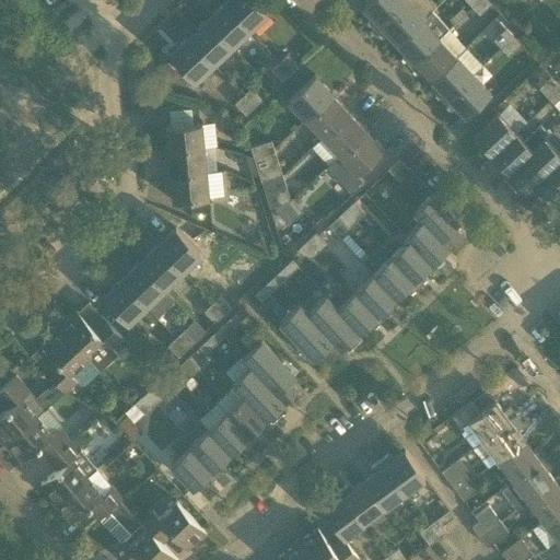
[(256,0),(225,0),(224,2),(248,28),(267,11),(256,0)]
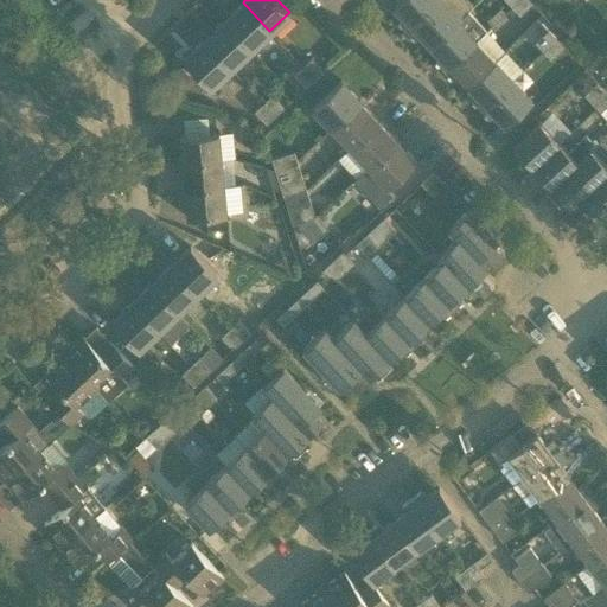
[(398,0),(394,5),(403,17),(397,21),(407,31),(439,0),(398,0)]
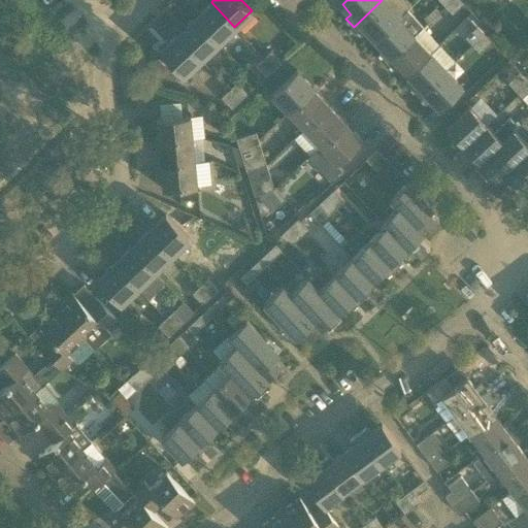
[(382,0),(354,27),(361,35),(366,30),(374,39),(406,9),(397,0),(382,0)]
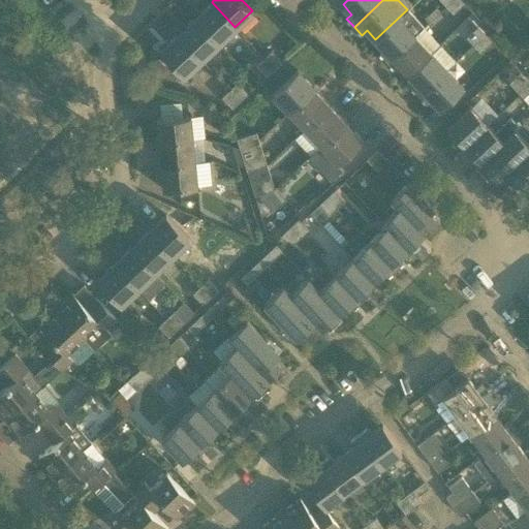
[(453,12),(464,3),(461,0),(452,0),(446,5),(453,12)]
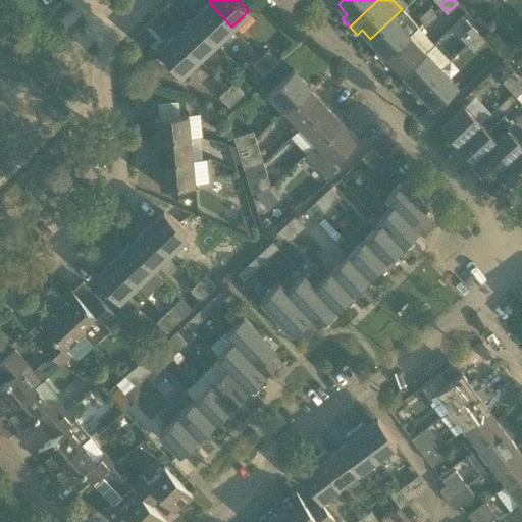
[(231,27),(209,2),(192,18),(215,43),(231,27)]
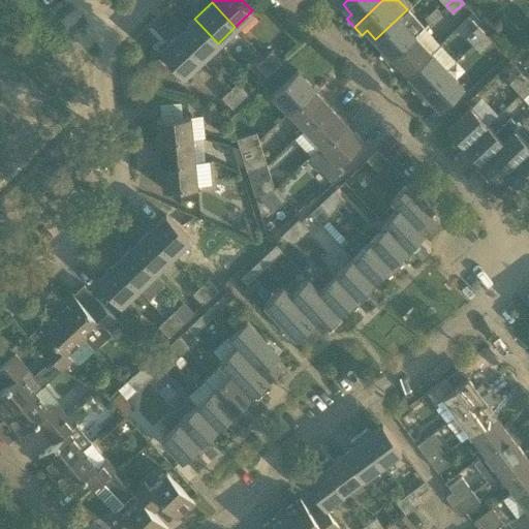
[(386,61),(414,34),(423,27),(407,9),(375,39),(384,49),(379,53),(386,61)]
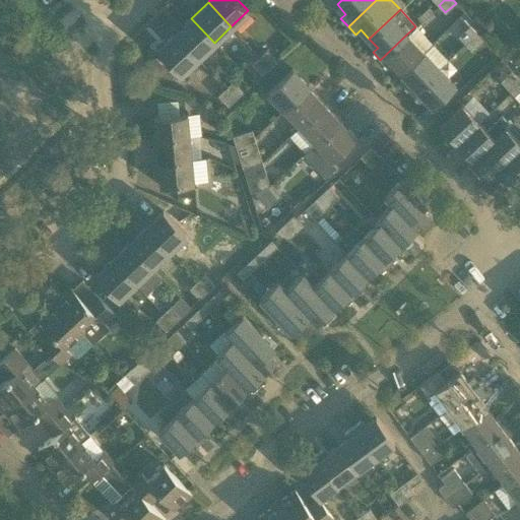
[(191,18),(174,34),(197,59),(214,43),(191,18)]
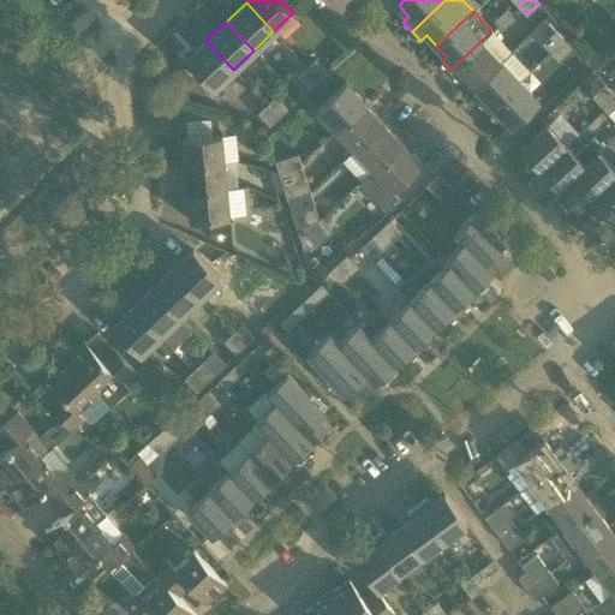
[(542,42),(550,52),(563,40),(555,31),(542,42)]
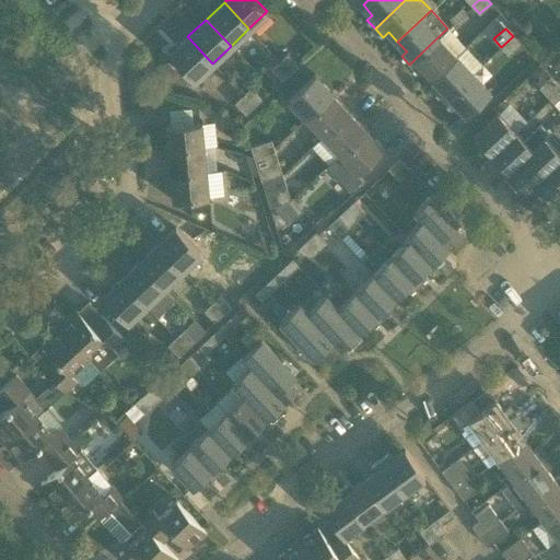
[(212,63),(187,36),(168,54),(194,81),(212,63)]
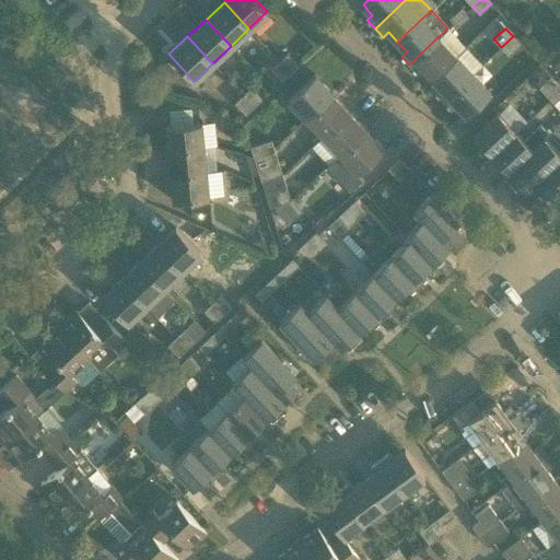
[(432,78),(456,55),(439,36),(409,65),(417,73),(422,68),(432,78)]
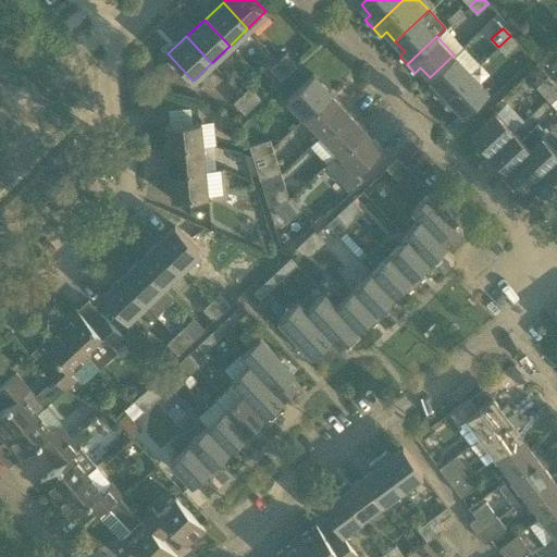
[(510,36),(498,47),(506,54),(517,44),(510,36)]
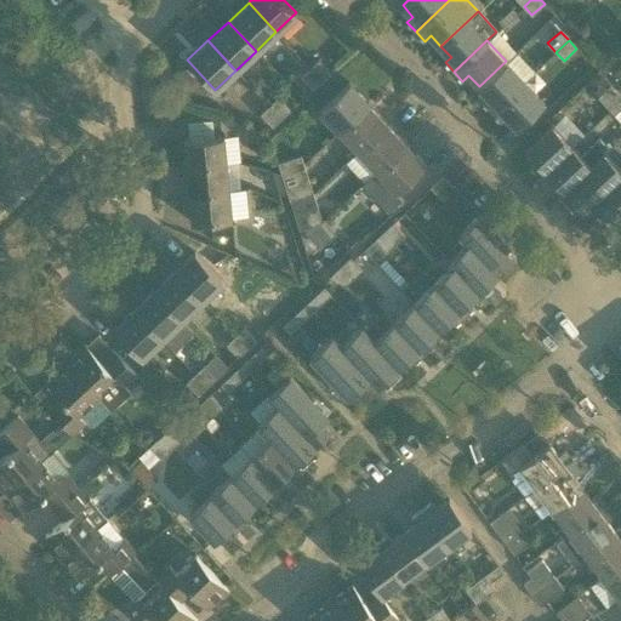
[(318,61),(309,69),(322,81),(330,73),(318,61)]
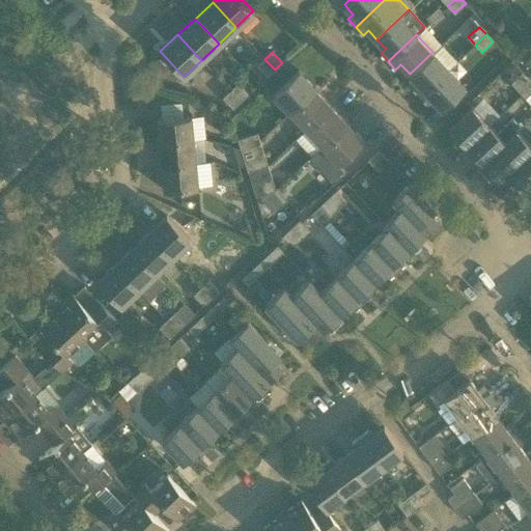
[(432,52),(410,74),(418,83),(413,88),(420,95),(449,70),(432,52)]
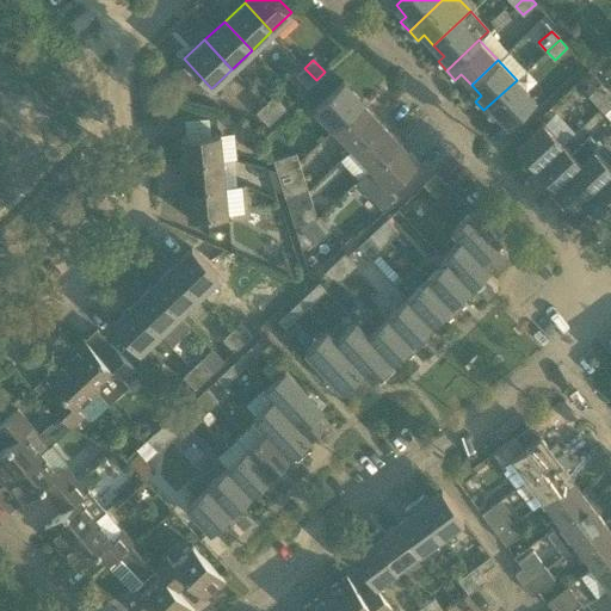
[(180,67),(170,76),(191,99),(202,90),(180,67)]
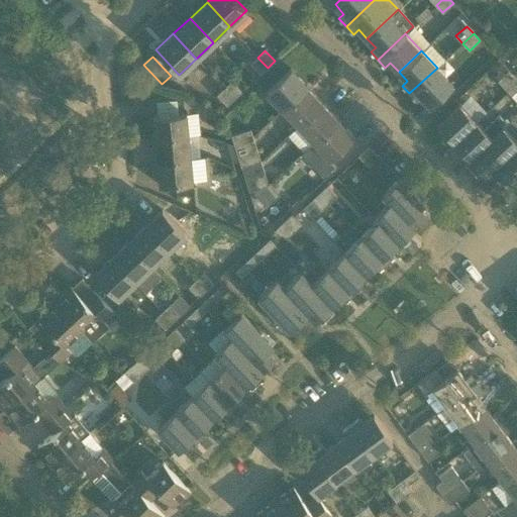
[(268,68),(257,58),(250,64),(261,74),(268,68)]
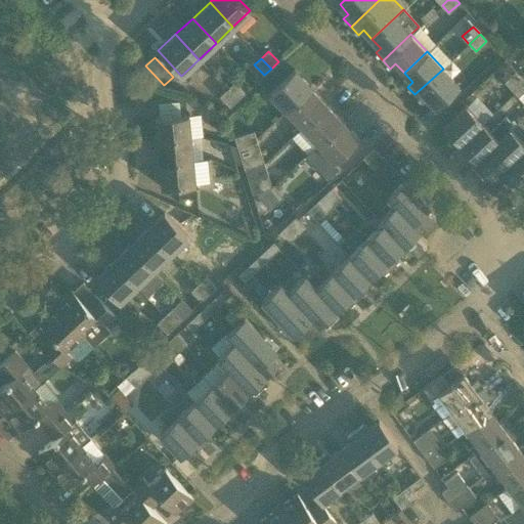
[(443,69),(415,94),(423,102),(427,97),(436,107),(459,86),(443,69)]
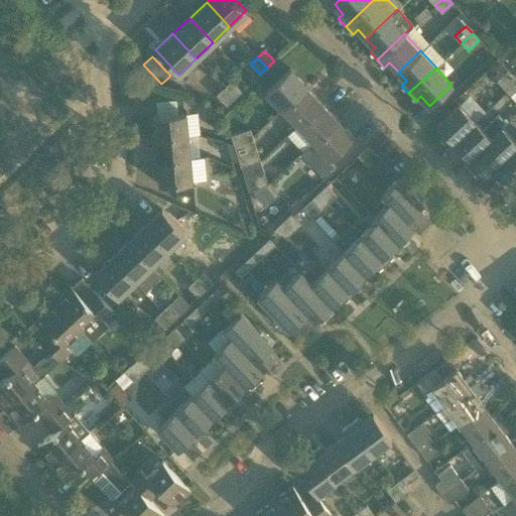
[(305,86),(289,69),(265,92),(281,108),(305,86)]
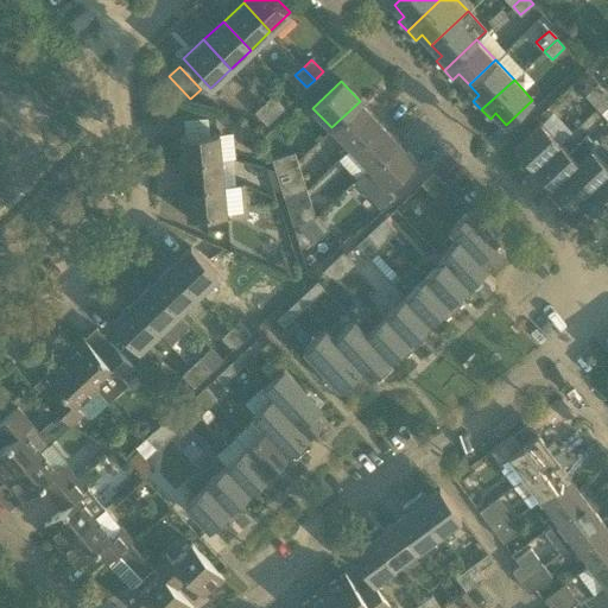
[(586,95),(593,103),(606,92),(597,83),(586,95)]
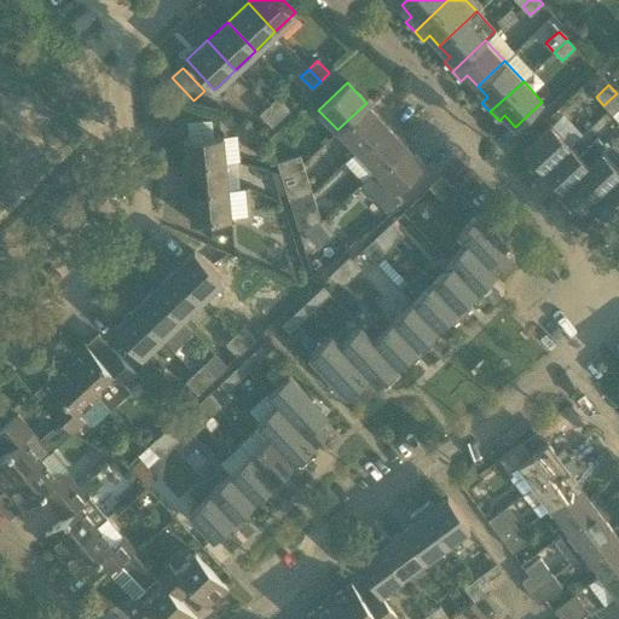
[(612,114),(617,109),(618,105),(618,96),(617,93),(603,105),(612,114)]
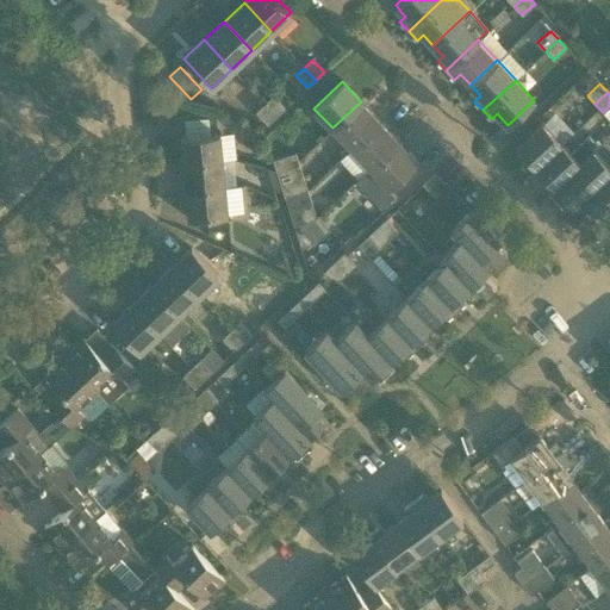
[(274,97),(265,105),(277,117),(285,109),(274,97)]
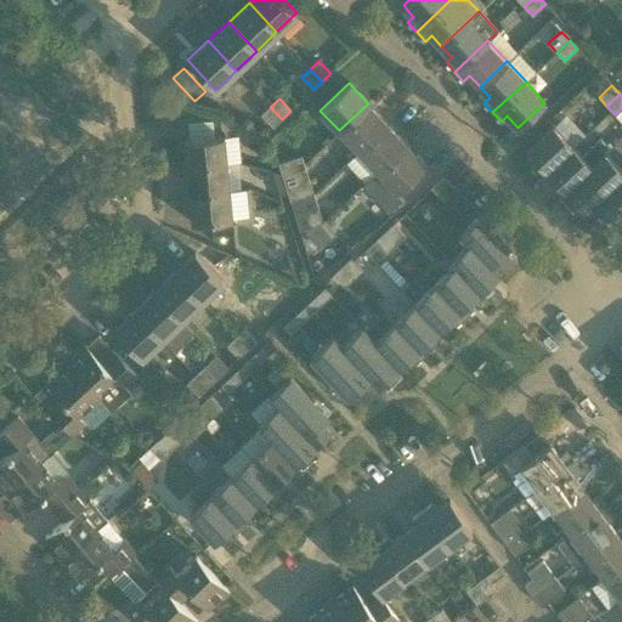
[(368,103),(339,130),(358,151),(388,123),(368,103)]
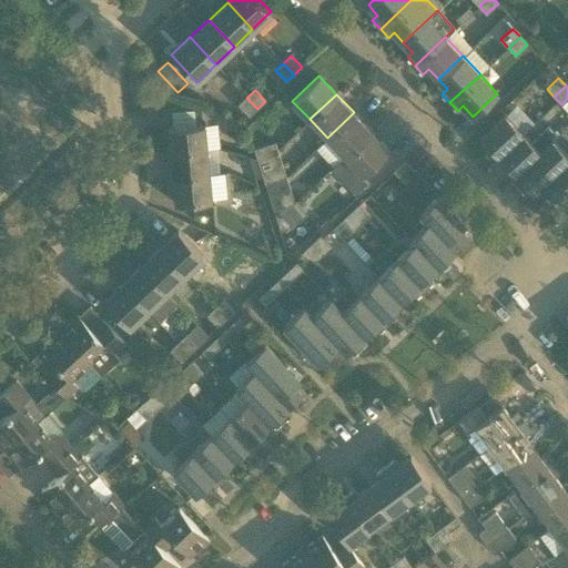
[(257,109),(246,98),(239,104),(250,117),(257,109)]
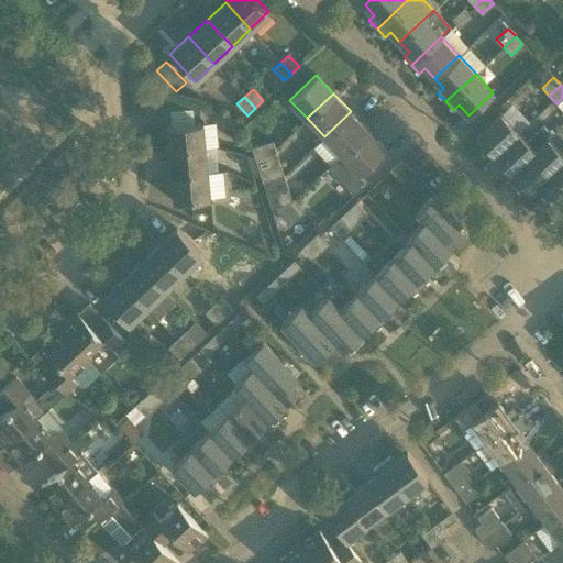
[(341,155),(368,130),(351,111),(324,136),(341,155)]
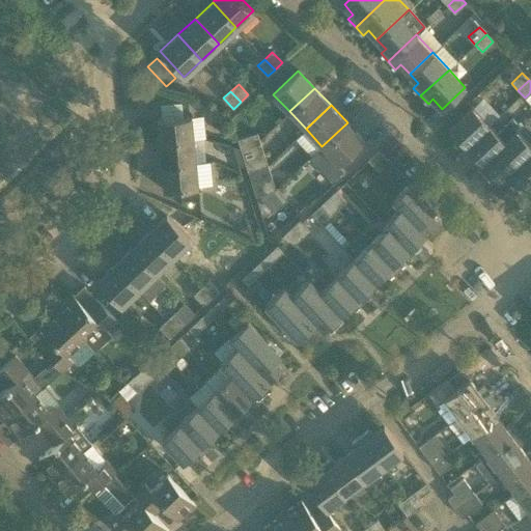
[(453,143),(460,150),(488,124),(472,107),(449,129),(458,138),(453,143)]
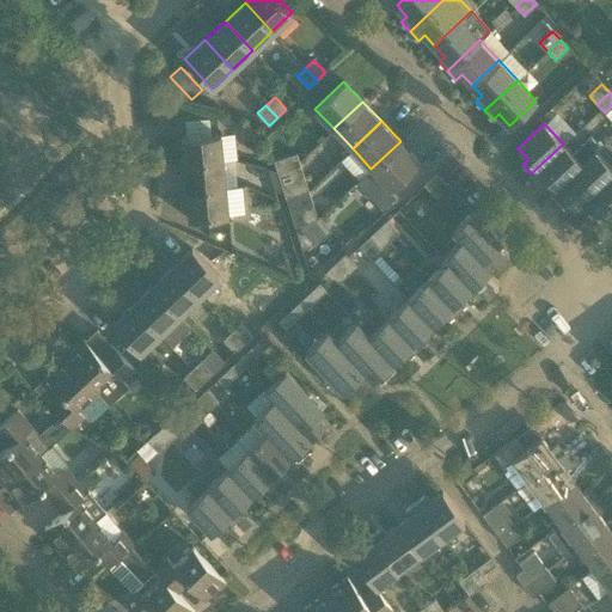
[(181,136),(183,164),(222,160),(220,133),(181,136)]
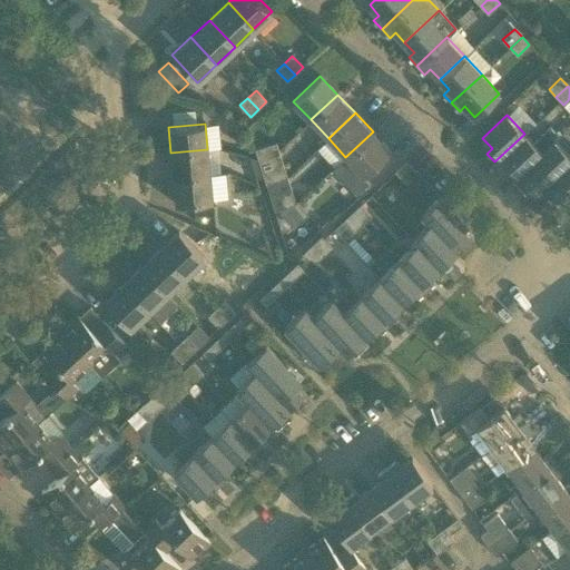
[(391,150),(373,131),(345,157),(363,176),(391,150)]
